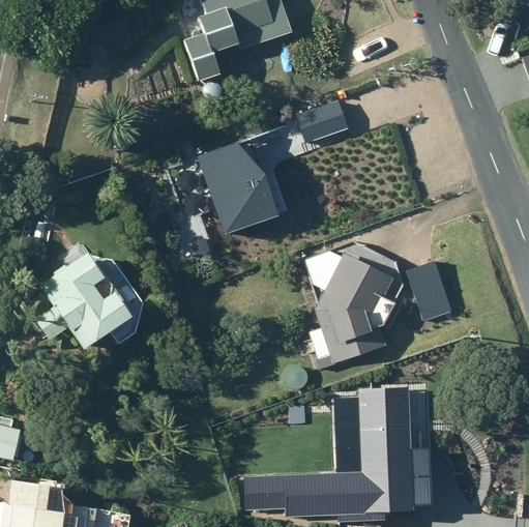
[(292,30),(281,0),(202,0),(206,12),(199,16),(205,32),(186,39),(200,80),(219,74),(212,51),(241,41),(243,47),(292,30)]
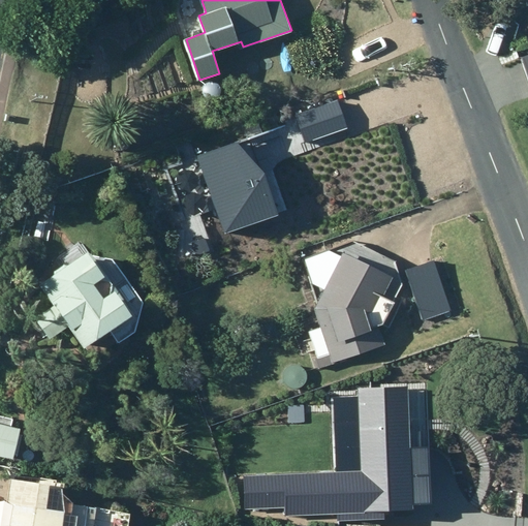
[(305,143),(346,128),(338,103),(297,119),(305,143)]
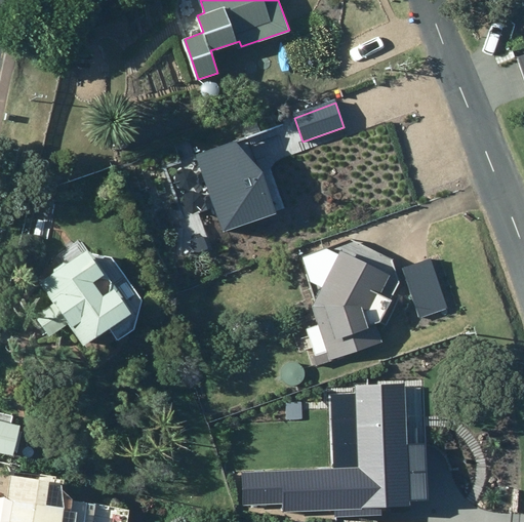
[(191,156),(216,235),(272,217),(246,138),(191,156)]
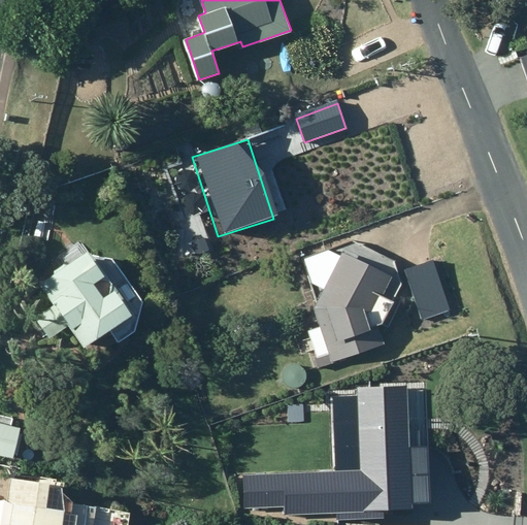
[(38,284),(53,304),(34,317),(48,338),(68,325),(84,349),(132,316),(114,291),(103,298),(94,285),(104,276),(87,252),(38,284)]
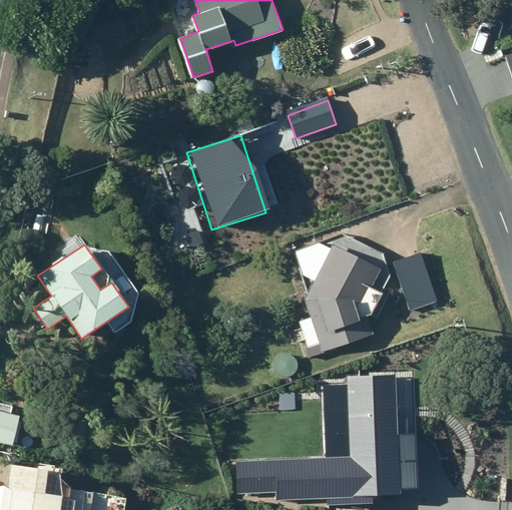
[(305,299),(322,350),(373,333),(367,315),(373,313),(382,294),(370,288),(380,269),(333,244),(305,299)]
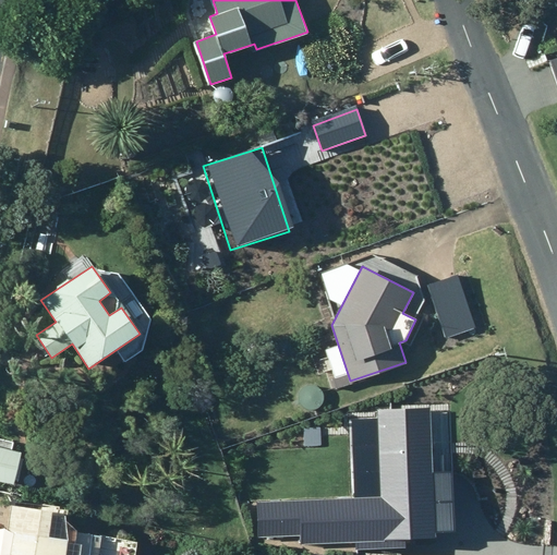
[(424,286),(444,340),(474,329),(455,275),(424,286)]
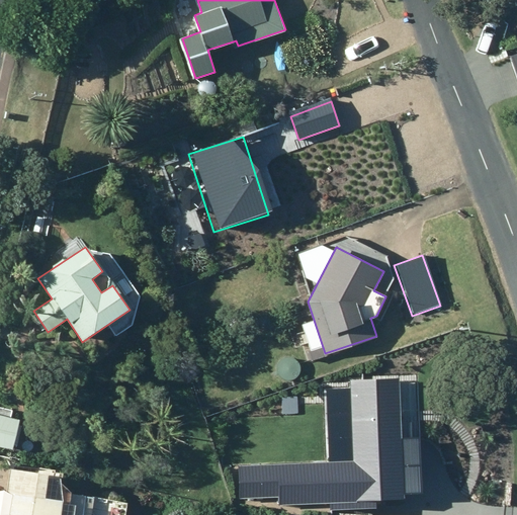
[(273,510),(403,503),(397,383),(346,385),(350,462),(234,468),(236,501),(273,500),(273,510)]
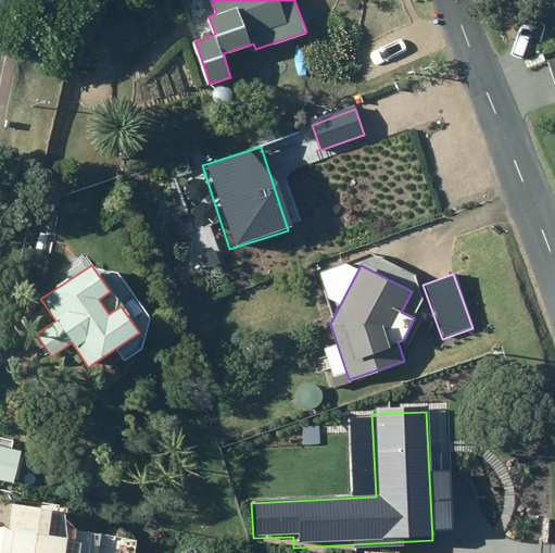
[(0,478),(13,481),(21,451),(0,444),(0,478)]
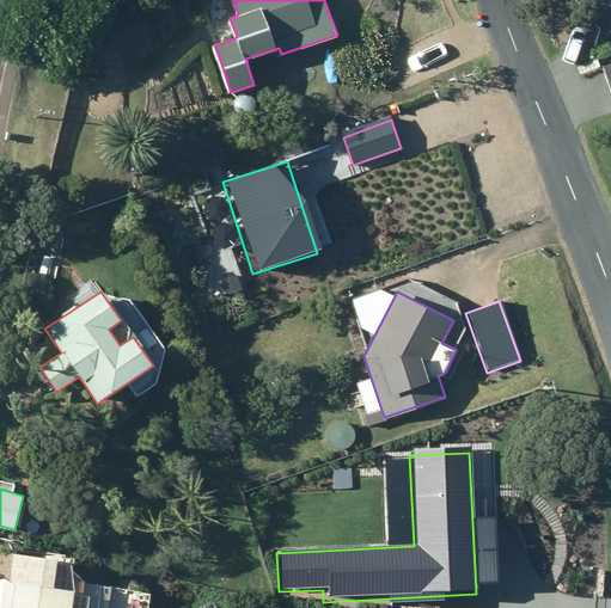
[(147,607),(151,589),(72,576),(74,563),(8,552),(0,599),(0,607),(147,607)]
